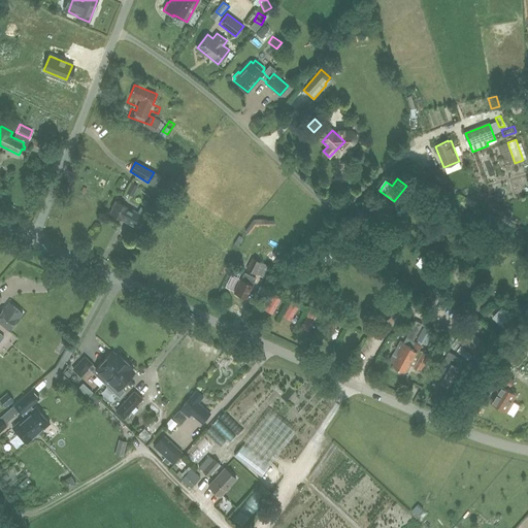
[(126,192),(132,196),(138,186),(132,183),(126,192)]
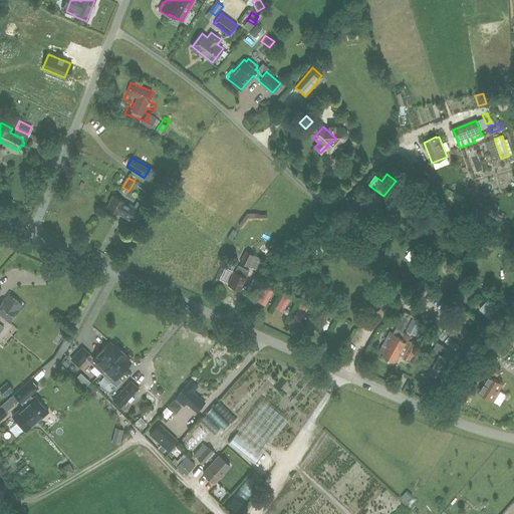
[(107,208),(116,213),(117,212),(122,215),(122,216),(136,223),(142,211),(130,205),(129,206),(123,203),(124,202),(112,195),(108,202),(110,202),(107,208)]
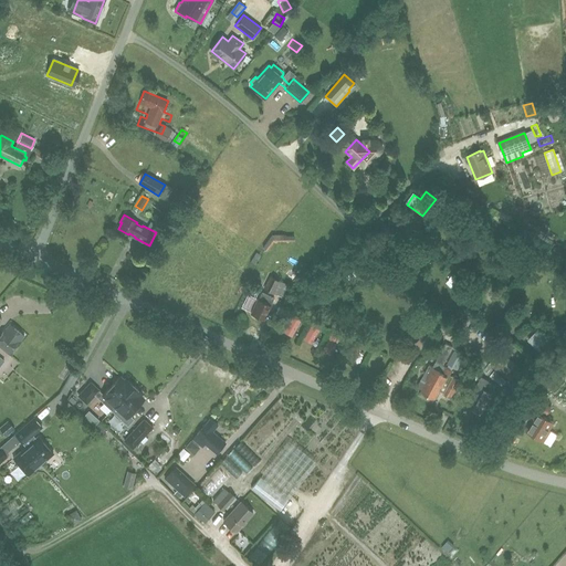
[(294,241),(294,237),(285,237),(285,234),(273,234),(271,236),(262,247),(266,250),(273,241),(294,241)]
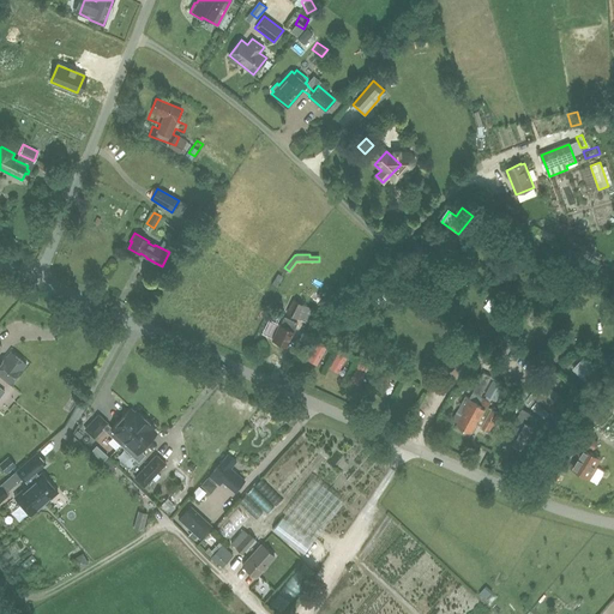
[(276,287),(283,276),(278,274),(271,284),(276,287)]
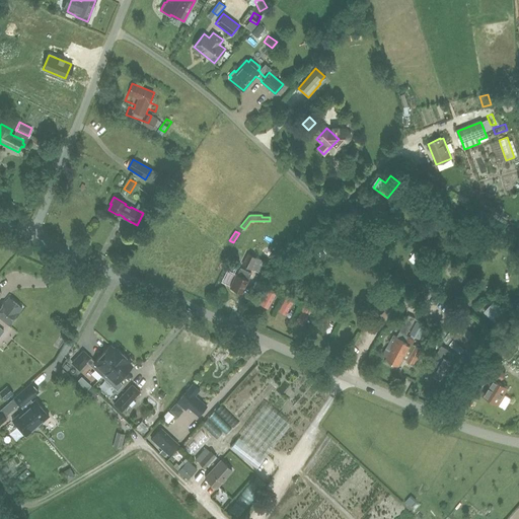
[(366,245),(375,252),(386,237),(380,232),(378,234),(376,232),(375,234),(366,245)]
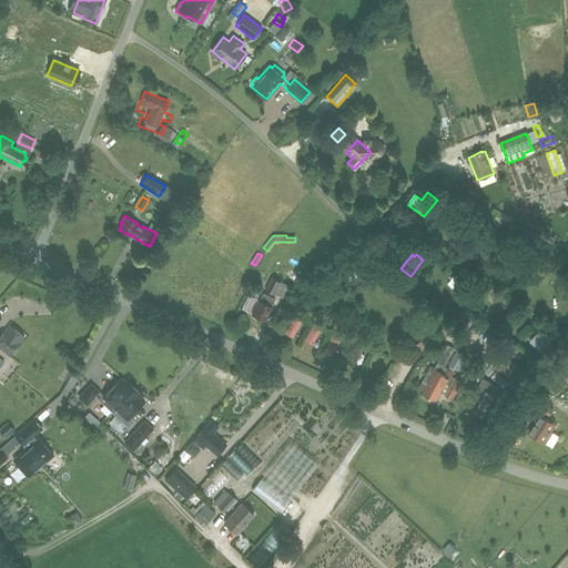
[(439,267),(435,274),(442,277),(446,272),(439,267)]
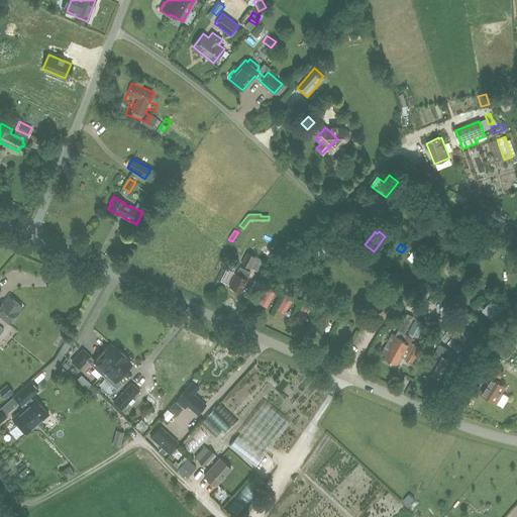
[(241,264),(257,271),(263,261),(246,252),(241,264)]
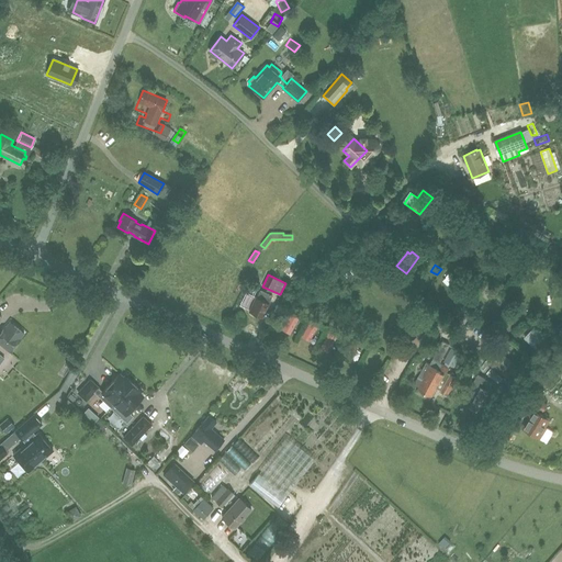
[(520,276),(517,284),(528,288),(531,279),(520,276)]
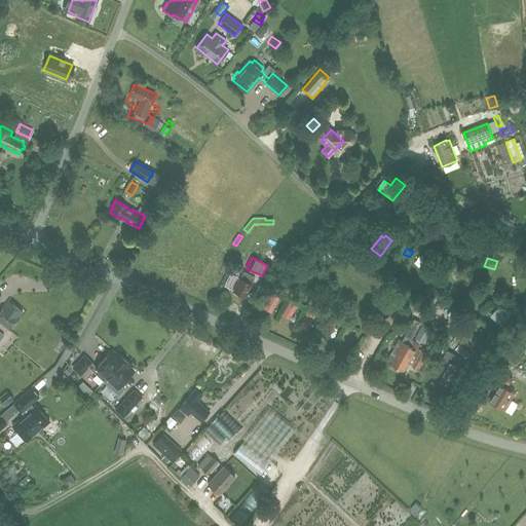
[(27,270),(3,273),(4,280),(28,277),(27,270)]
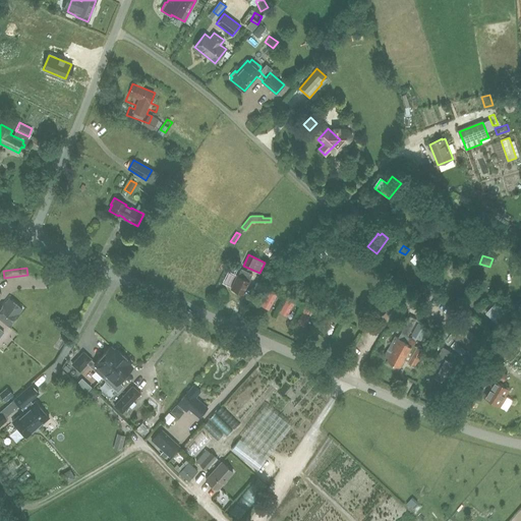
[(243,294),(249,281),(248,281),(252,274),(241,269),(237,276),(231,288),(243,294)]
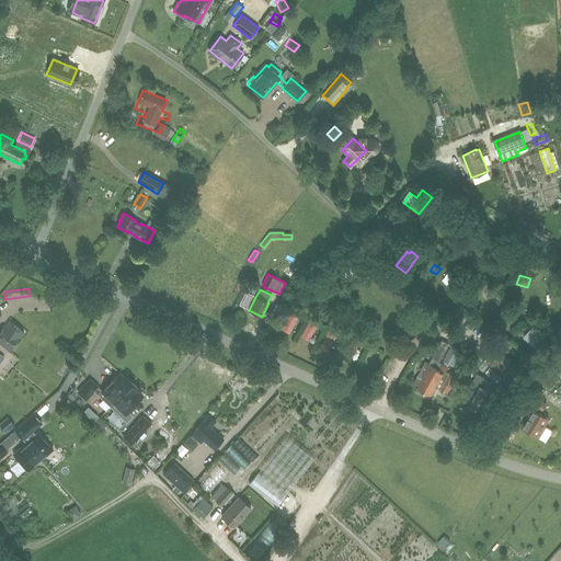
[(289,333),(299,316),(290,311),(281,329),(289,333)]
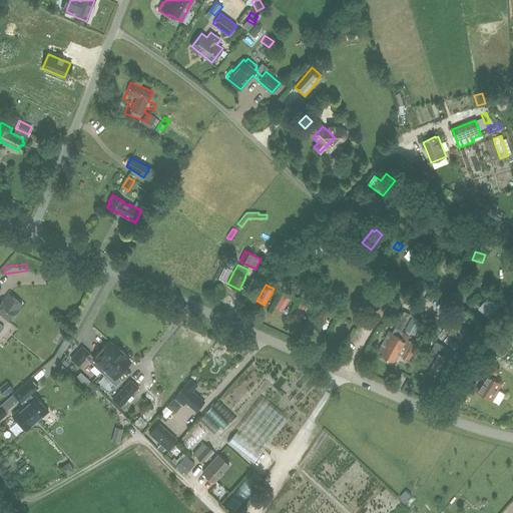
[(437,301),(444,299),(439,288),(433,291),(437,301)]
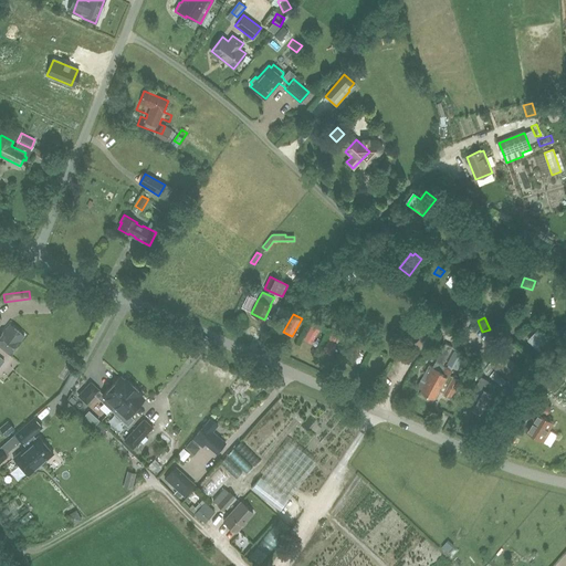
[(312,344),(321,326),(313,322),(303,339),(312,344)]
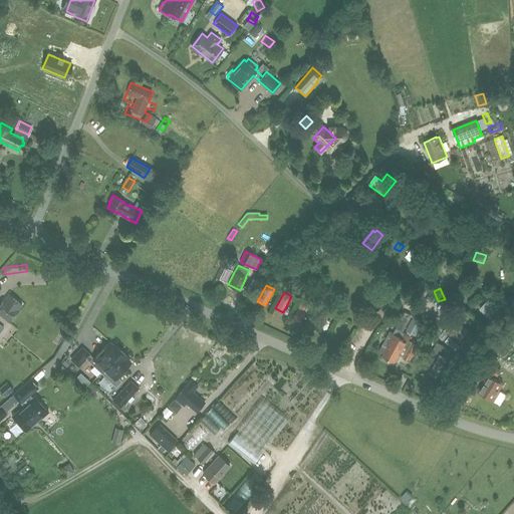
[(18,309),(22,304),(9,294),(5,299),(0,304),(0,315),(8,322),(18,309)]
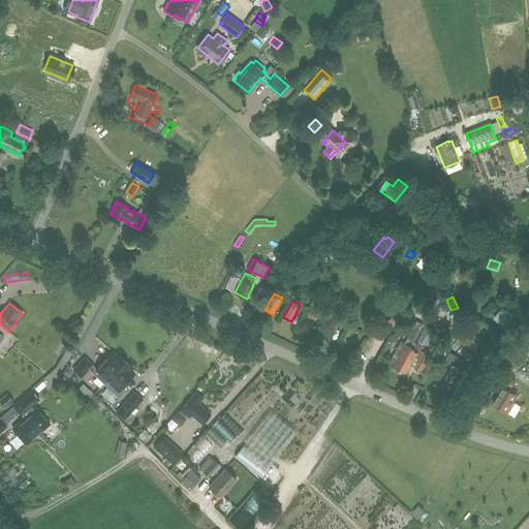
[(503,308),(498,313),(502,316),(497,321),(506,331),(516,320),(503,308)]
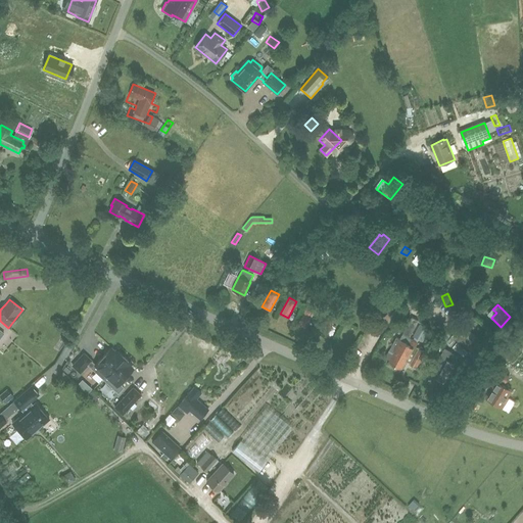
[(297,323),(305,327),(315,311),(306,306),(297,323)]
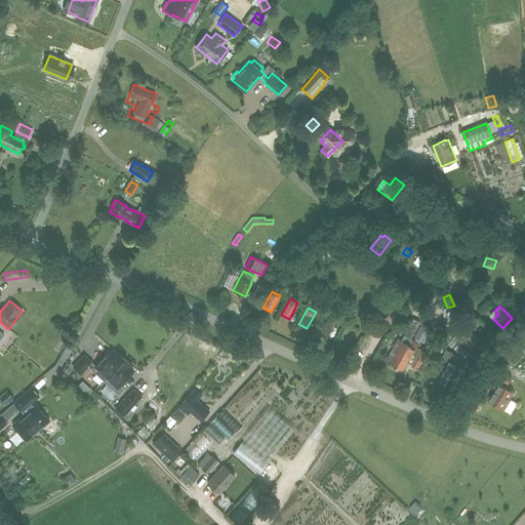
[(329,316),(320,332),(327,336),(336,320),(329,316)]
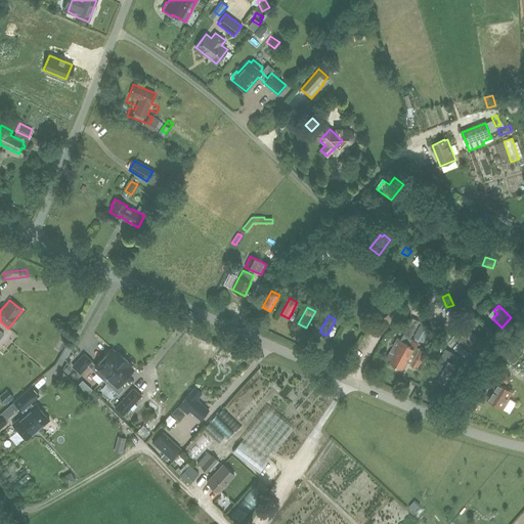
[(418,366),(426,352),(419,349),(418,350),(416,348),(419,343),(410,339),(420,321),(412,317),(400,340),(401,341),(390,362),(402,369),(406,361),(410,363),(411,363),(418,366)]
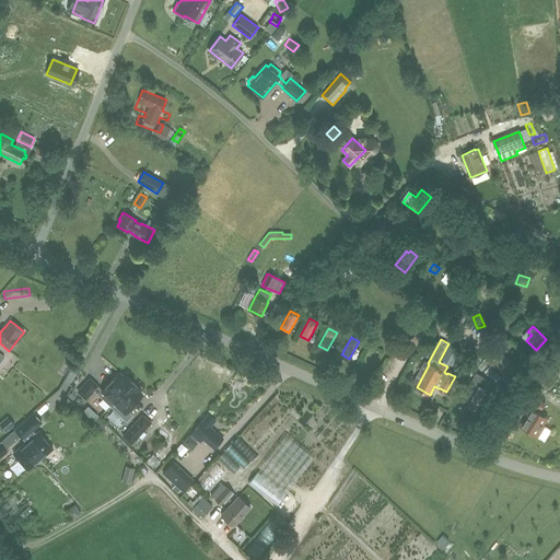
[(452,365),(461,350),(450,345),(441,360),(452,365)]
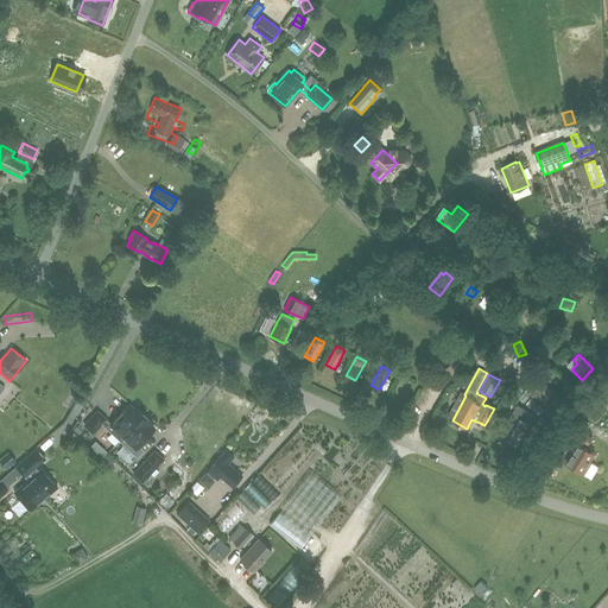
[(596,385),(603,393),(607,387),(607,375),(606,374),(596,385)]
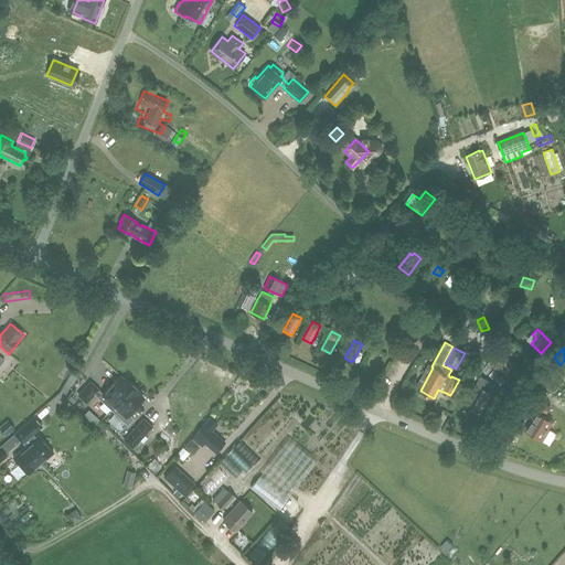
[(524,371),(499,350),(488,363),(513,384),(524,371)]
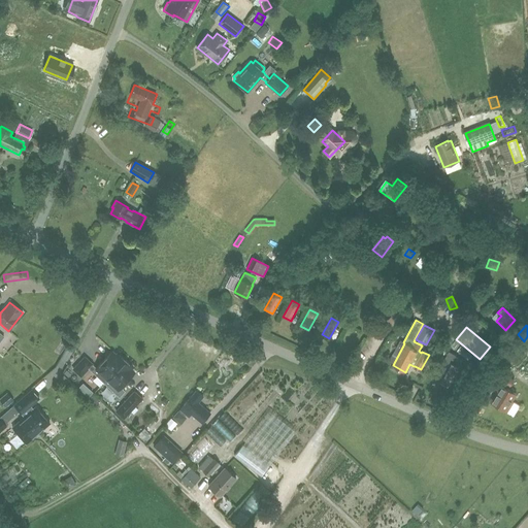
[(471,355),(461,345),(457,350),(468,359),(471,355)]
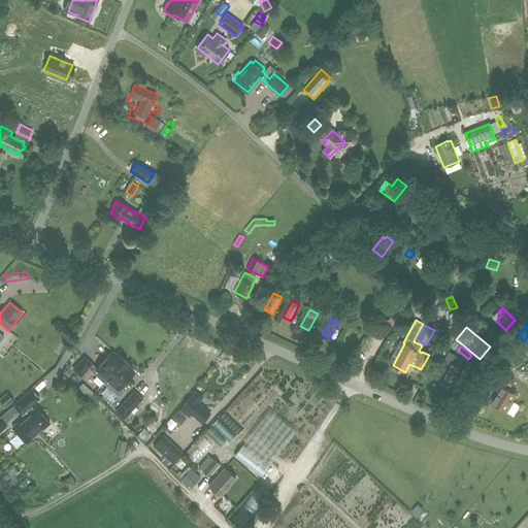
[(103,383),(124,360),(117,354),(116,356),(111,352),(96,368),(84,357),(72,369),(80,376),(88,368),(103,383)]
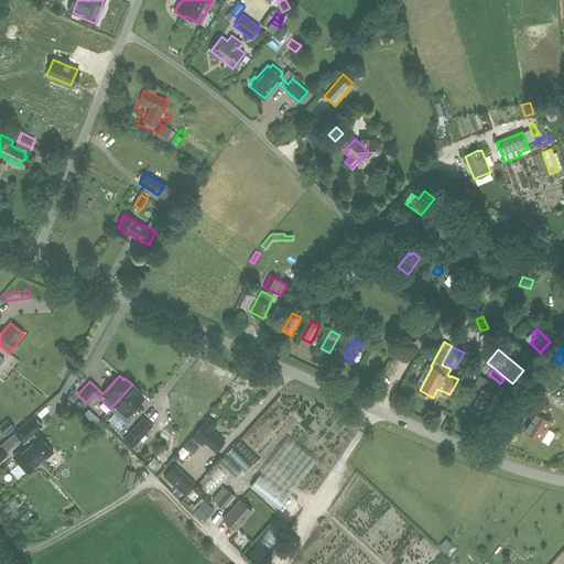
[(488,391),(492,383),(479,376),(475,386),(480,389),(470,407),(480,412),(490,392),(488,391)]
